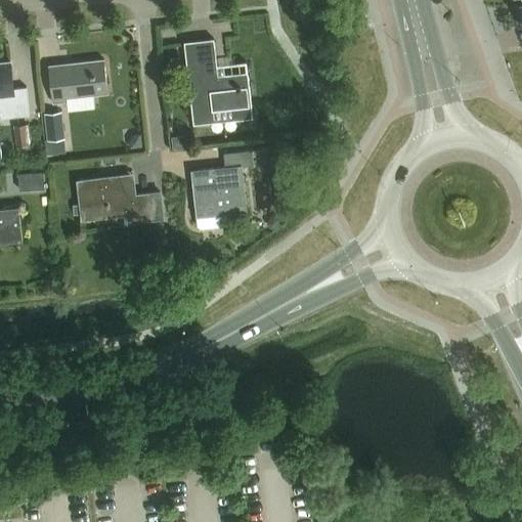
[(212,40),(183,44),(192,126),(193,126),(192,123),(249,117),(250,119),(251,119),(246,74),(245,74),(245,76),(216,79),(212,40)]
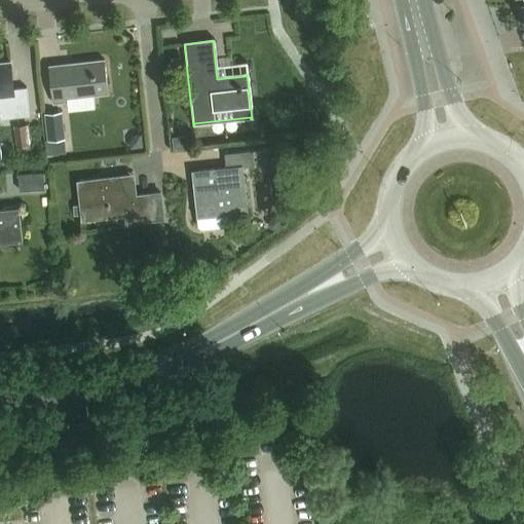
[(65,100),(107,96),(103,63),(47,69),(51,106),(66,105),(65,100)]
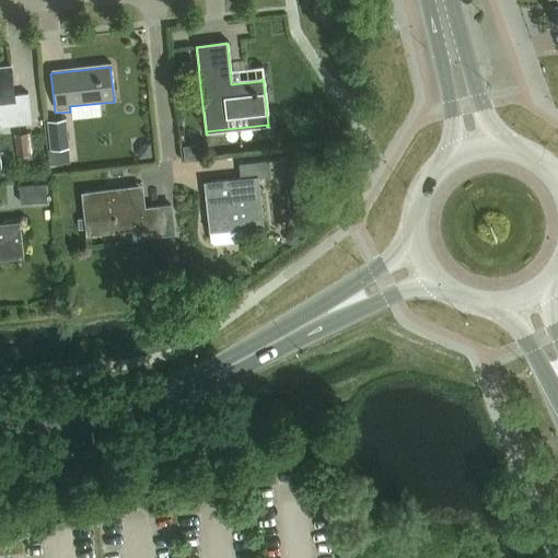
[(0,128),(30,125),(26,96),(13,97),(9,68),(0,69),(0,128)]
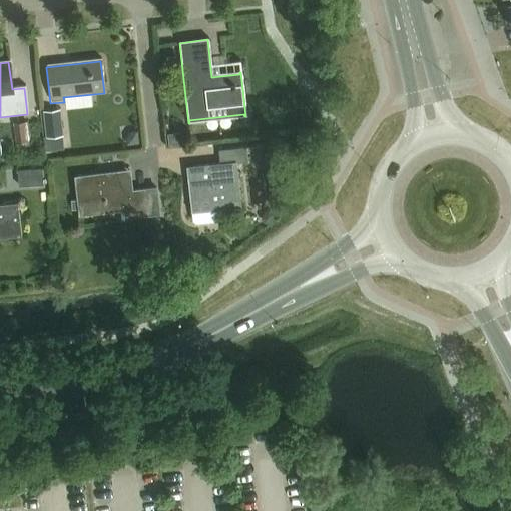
[(61,135),(58,109),(41,111),(44,137),(61,135)]
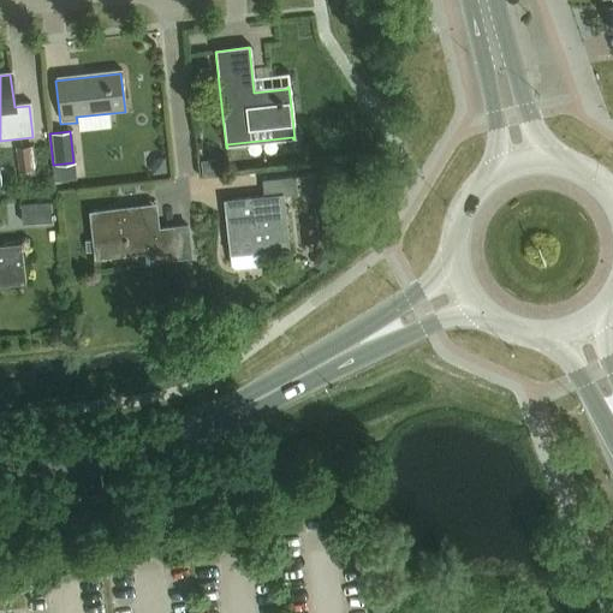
[(34,171),(30,147),(15,149),(17,173),(34,171)]
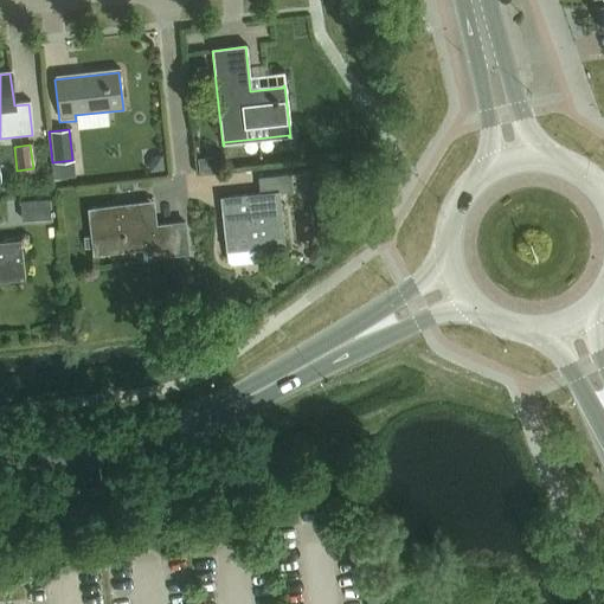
[(152,155),(147,162),(148,171),(164,169),(162,160),(161,154),(152,155)]
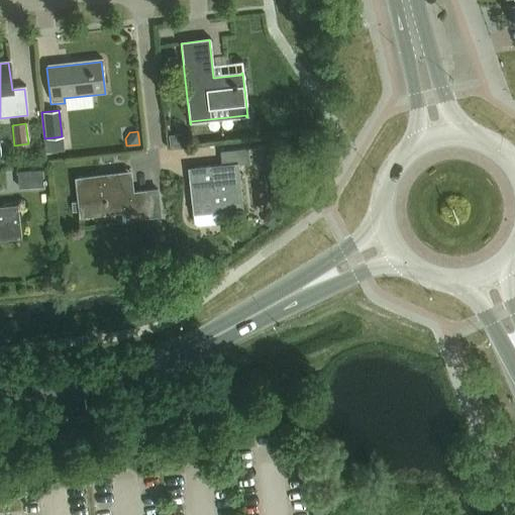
[(182,134),(167,136),(169,148),(184,147),(182,134)]
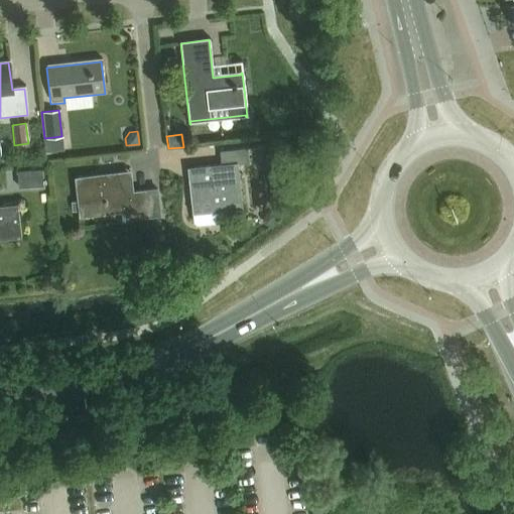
[(28,143),(14,145),(15,152),(29,150),(28,143)]
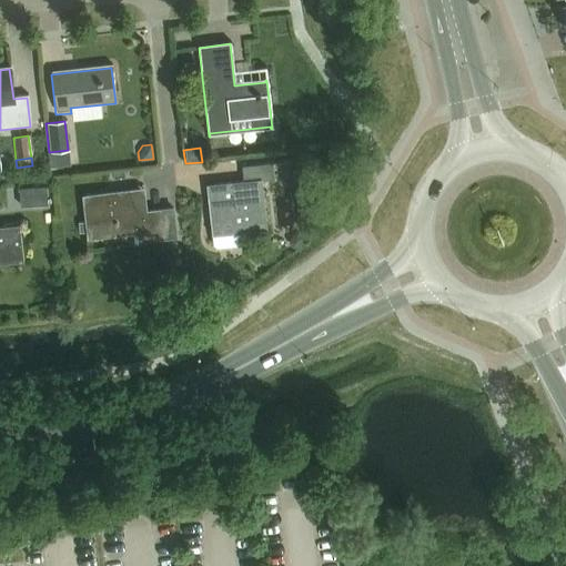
[(246,233),(266,231),(261,182),(275,181),(273,164),(243,168),(244,184),(206,188),(212,238),(213,248),(216,250),(244,246),(246,244),(246,233)]
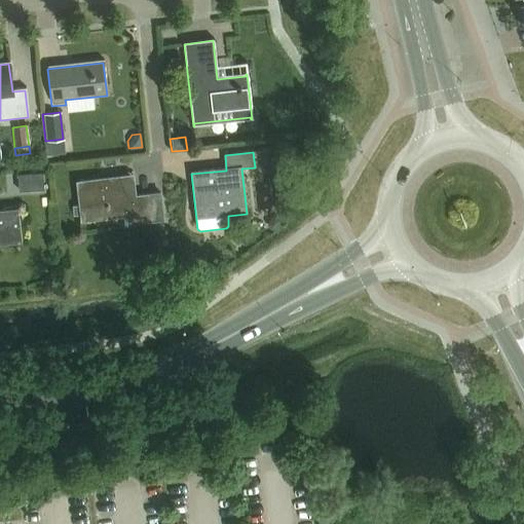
[(16,175),(17,191),(42,190),(41,173),(16,175)]
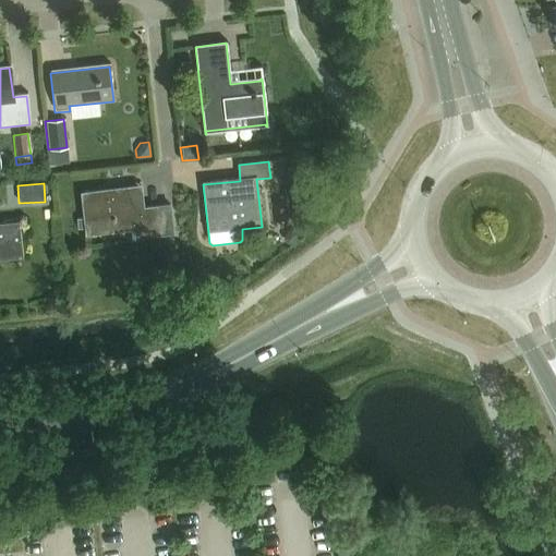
[(171,207),(156,208),(142,209),(140,193),(109,196),(109,192),(82,195),(85,219),(86,230),(111,228),(112,232),(143,229),(145,237),(158,236),(174,233),(171,207)]
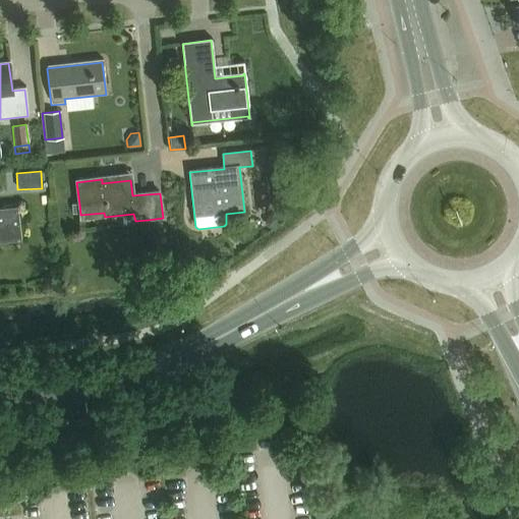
[(79,205),(71,206),(72,216),(80,215),(79,205)]
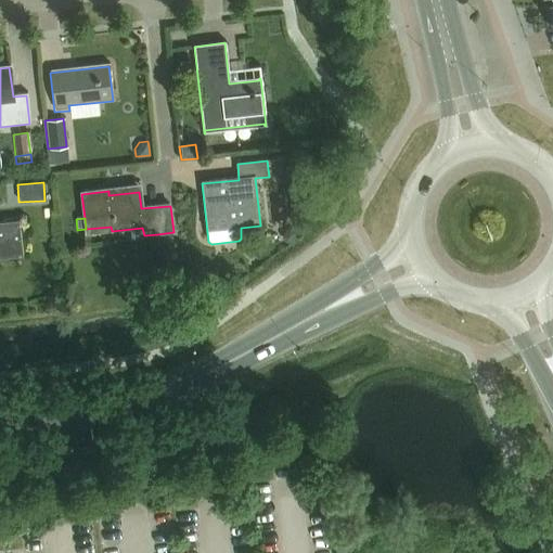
[(0,257),(22,255),(18,221),(0,222),(0,257)]
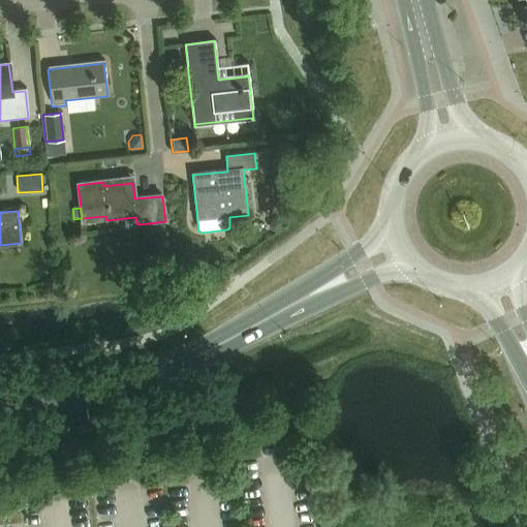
[(270,221),(268,227),(270,231),(275,233),(279,231),(281,226),(279,222),(274,220),(270,221)]
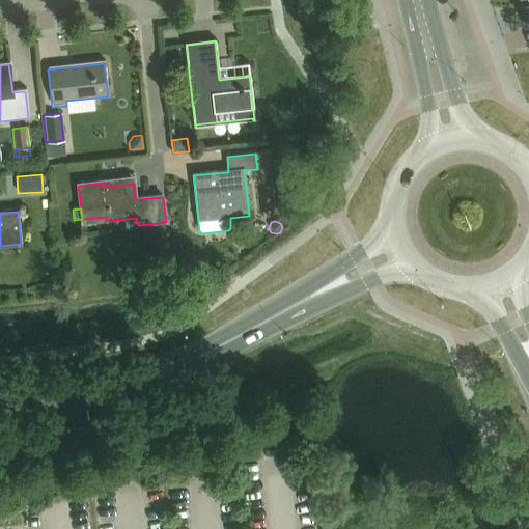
All buildings are outlined.
